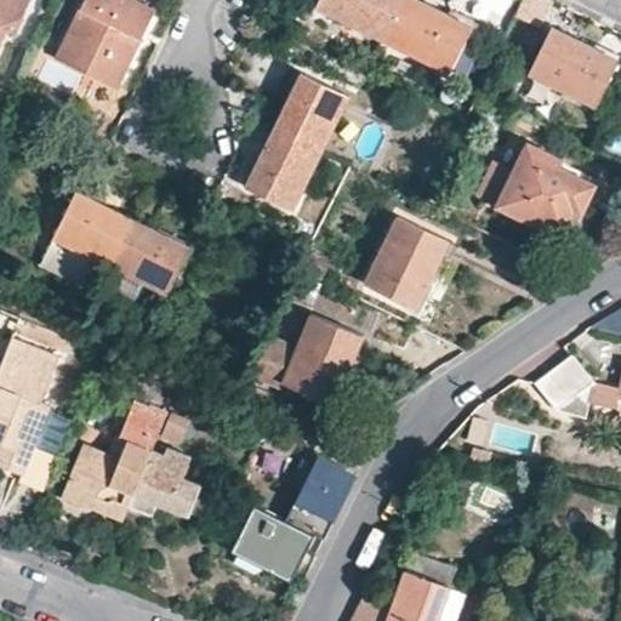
[(0,0),(0,41),(5,32),(11,34),(27,0),(0,0)]
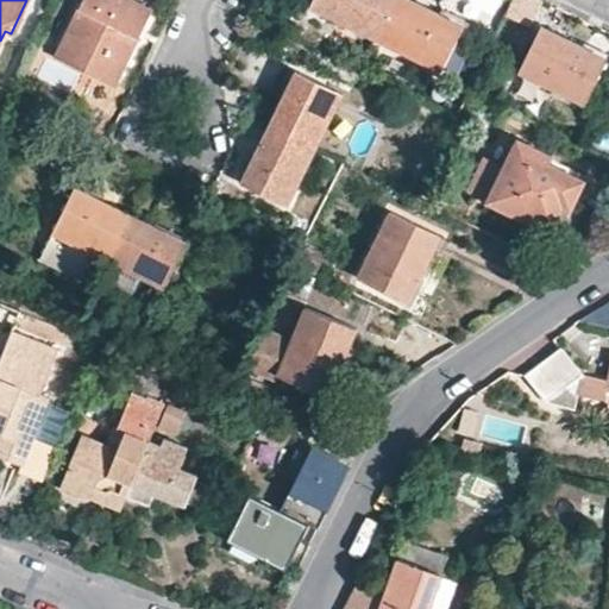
[(114,82),(152,7),(149,6),(148,8),(130,0),(81,0),(55,54),(114,82)]
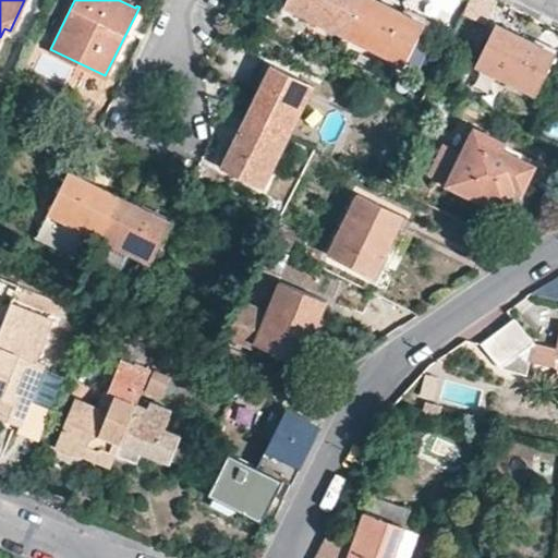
[(288,0),(284,8),(344,36),(361,0),(288,0)]
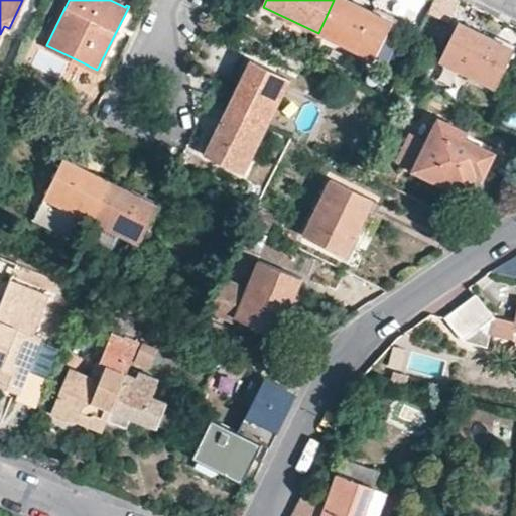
[(349,0),(334,0),(318,33),(372,60),(393,20),(349,0)]
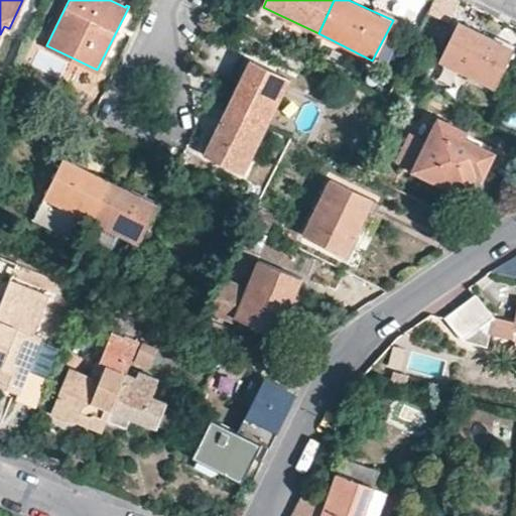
[(495,88),(514,49),(459,22),(439,60),(495,88)]
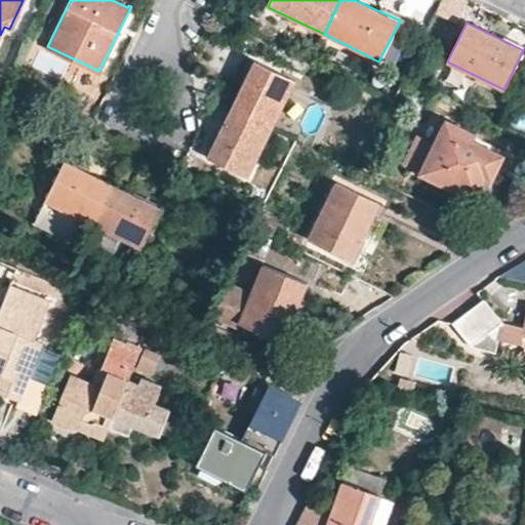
[(231,110),(272,129),(294,81),(254,61),(231,110)]
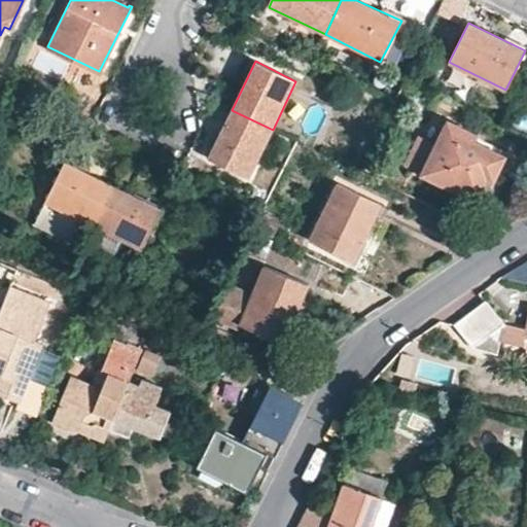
[(247,179),(273,130),(232,110),(208,160),(247,179)]
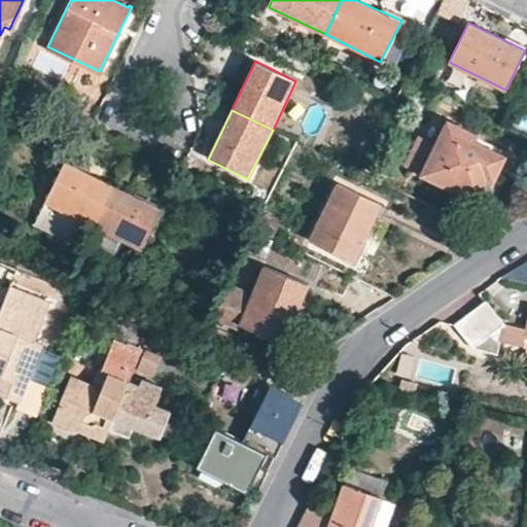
[(503,154),(475,140),(477,135),(447,120),(421,175),(456,192),(459,186),(477,195),(485,177),(491,179),(503,154)]
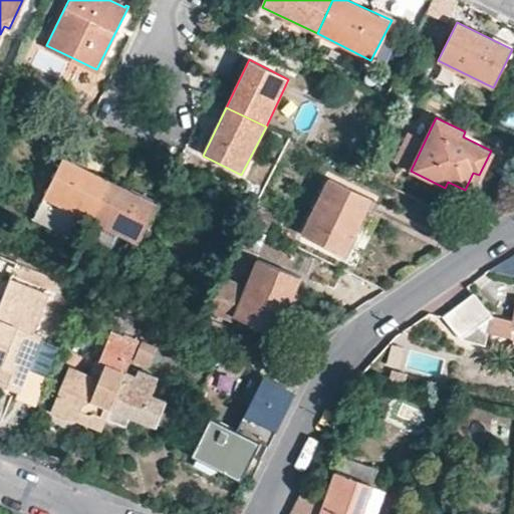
[(90,218),(109,180),(63,157),(32,217),(74,239),(83,221),(88,223),(90,218)]
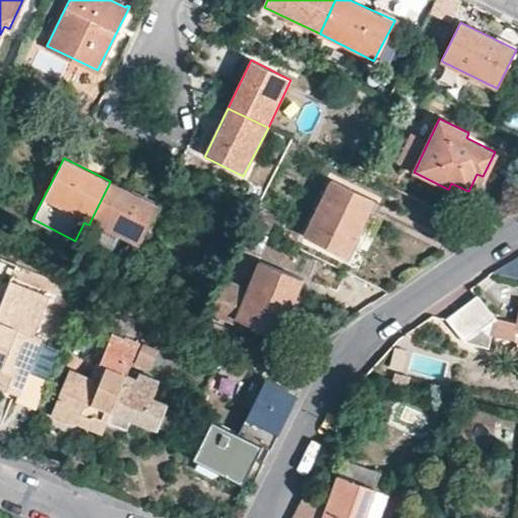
[(110,181),(91,220),(137,244),(157,205),(110,181)]
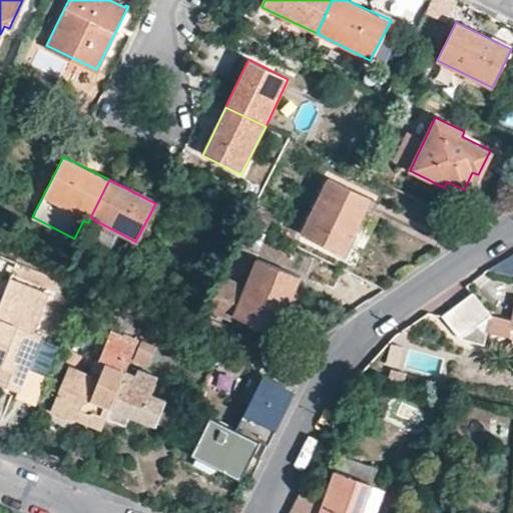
[(343,254),(371,199),(333,180),(306,235),(343,254)]
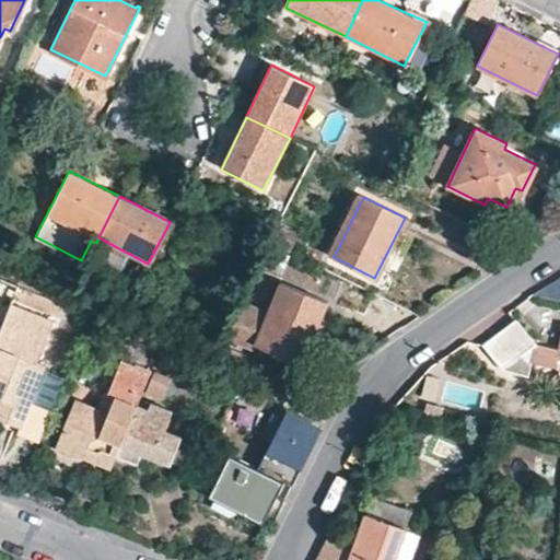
[(326,300),(281,282),(269,312),(240,301),(221,338),(254,351),(255,347),(300,364),(326,300)]
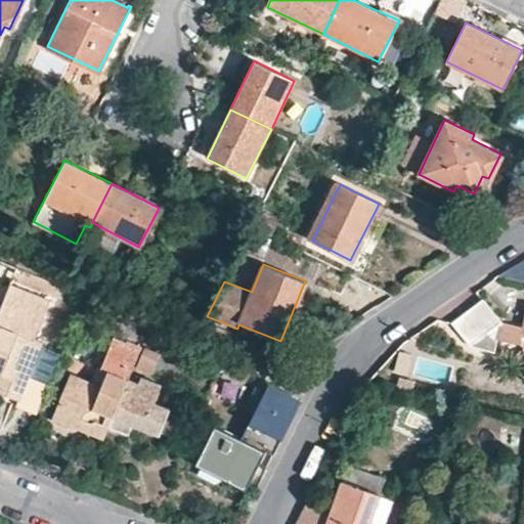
[(0,394),(17,401),(14,407),(35,416),(46,386),(28,378),(41,344),(35,341),(52,301),(10,284),(0,308),(0,394)]
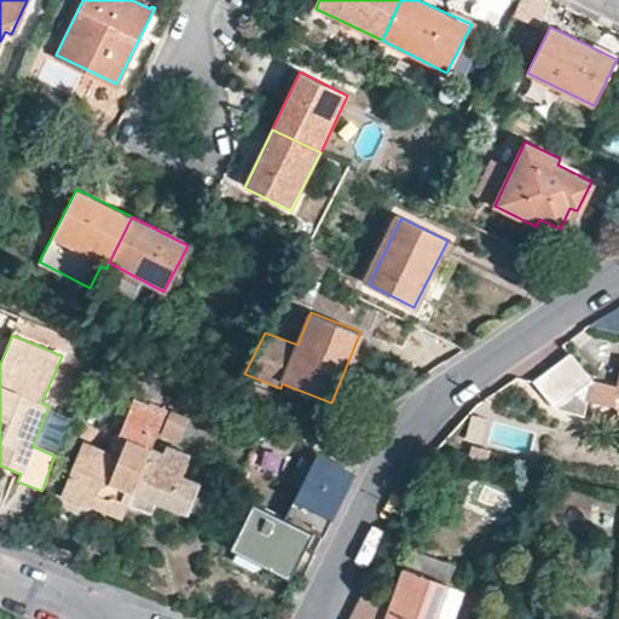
[(570,356),(533,385),(554,412),(584,418),(588,404),(593,382),(570,356)]
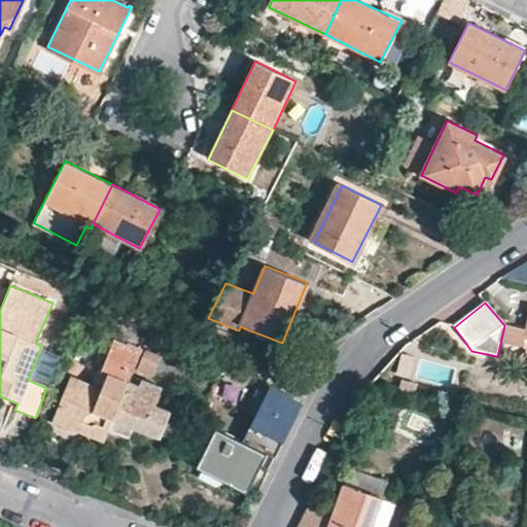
[(526,330),(504,325),(500,344),(523,348),(526,349),(526,341),(525,341),(526,330)]
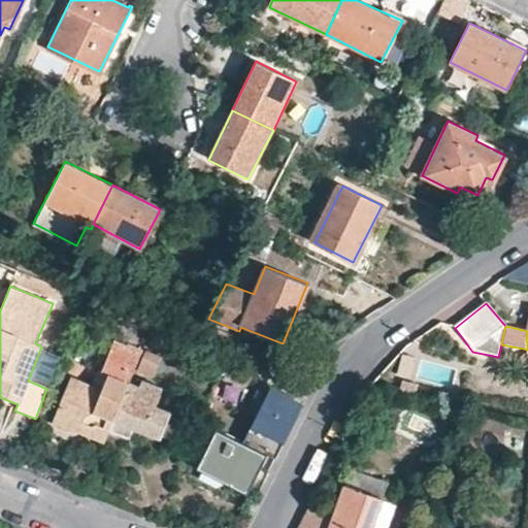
[(111,347),(125,353),(128,345),(114,340),(111,347)]
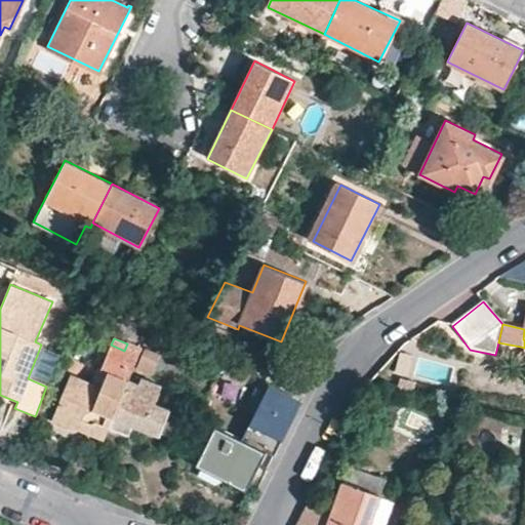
[(139,357),(143,348),(128,340),(127,344),(124,351),(139,357)]
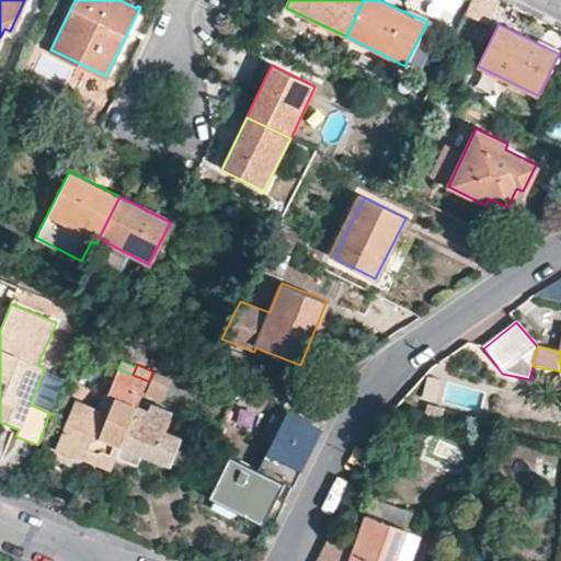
[(92,462),(111,470),(117,458),(138,407),(149,381),(133,375),(118,368),(114,367),(98,407),(93,405),(75,414),(69,412),(54,449),(79,460),(82,458),(86,456),(89,448),(98,451),(92,462)]
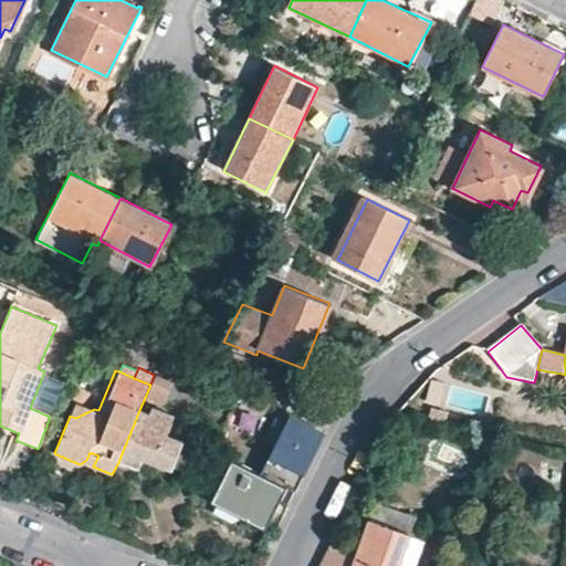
[(152,391),(168,398),(174,383),(158,376),(152,391)]
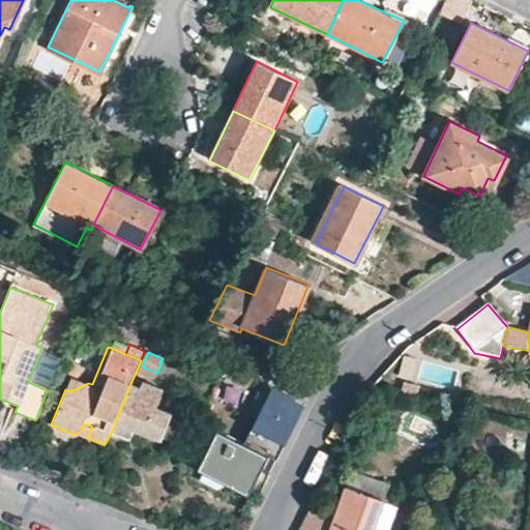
[(154,381),(157,373),(142,366),(139,374),(154,381)]
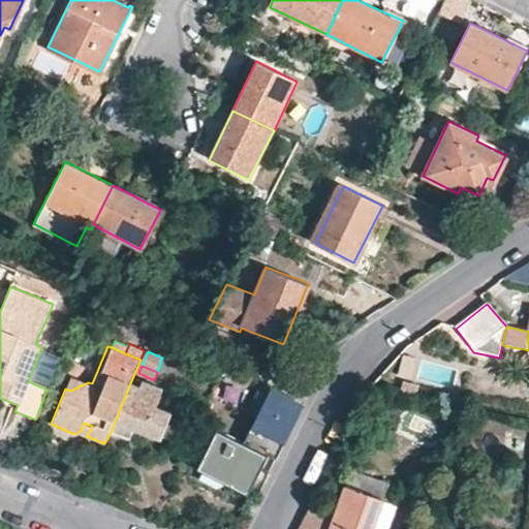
[(70,375),(65,389),(70,391),(88,382),(70,375)]
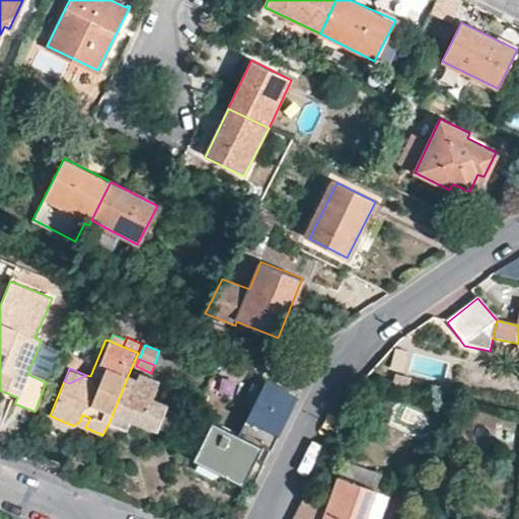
[(128,376),(108,424),(126,432),(131,420),(158,432),(159,428),(172,433),(180,415),(167,409),(168,406),(164,405),(167,399),(161,397),(160,402),(152,398),(158,382),(141,374),(139,381),(128,376)]
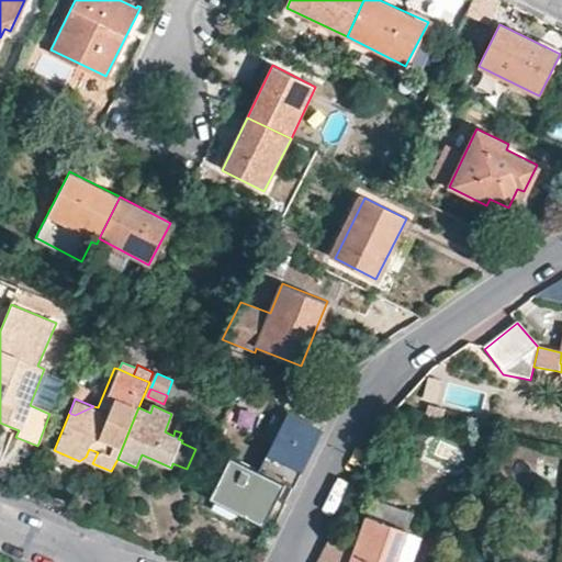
[(308,433),(314,423),(289,409),(268,451),(303,470),(318,438),(308,433)]
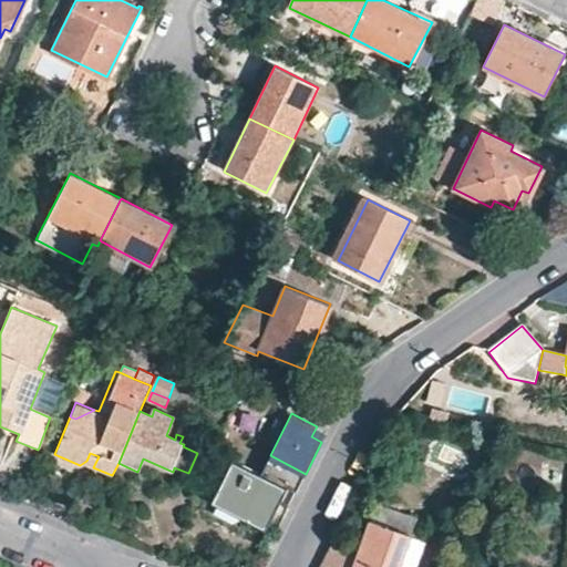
[(321,442),(327,432),(317,426),(311,436),(321,442)]
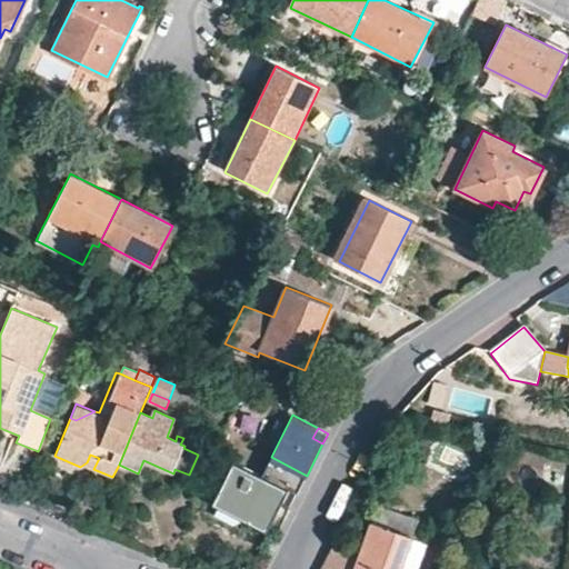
[(83,465),(93,469),(99,458),(90,455),(87,462),(83,465)]
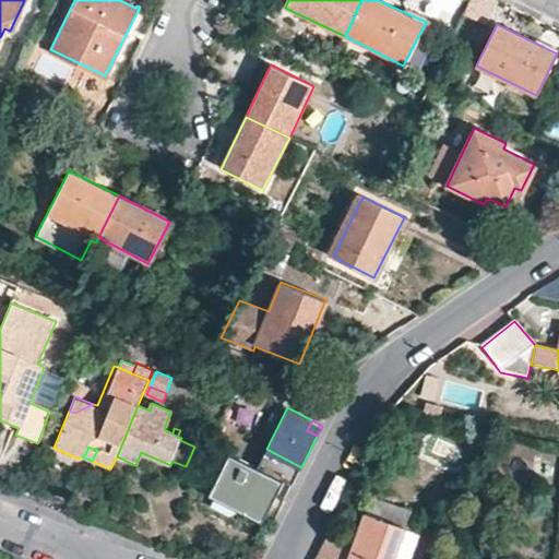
[(275,494),(260,486),(268,472),(229,451),(214,482),(214,483),(214,484),(214,485),(214,487),(215,488),(216,489),(217,490),(218,491),(241,503),(239,509),(261,520),(275,494)]
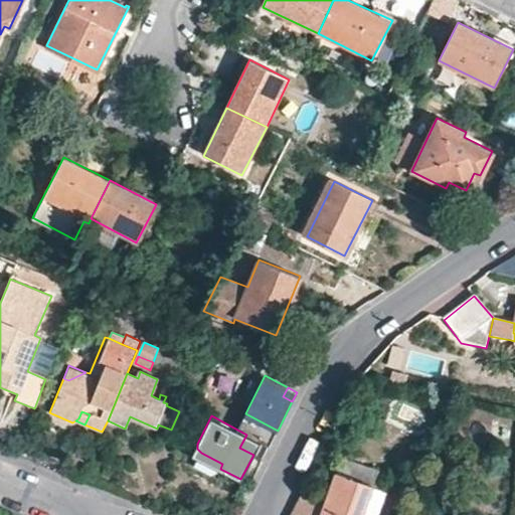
[(253,455),(260,442),(246,435),(239,448),(253,455)]
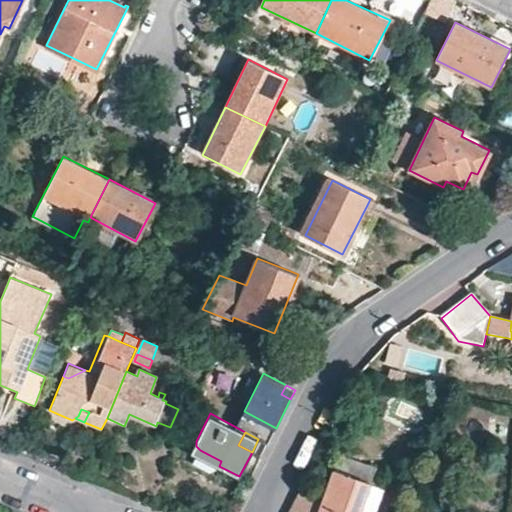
[(196,441),(190,451),(219,466),(221,461),(200,450),(199,449),(198,448),(197,447),(196,446),(196,444),(196,443),(196,442),(196,441)]
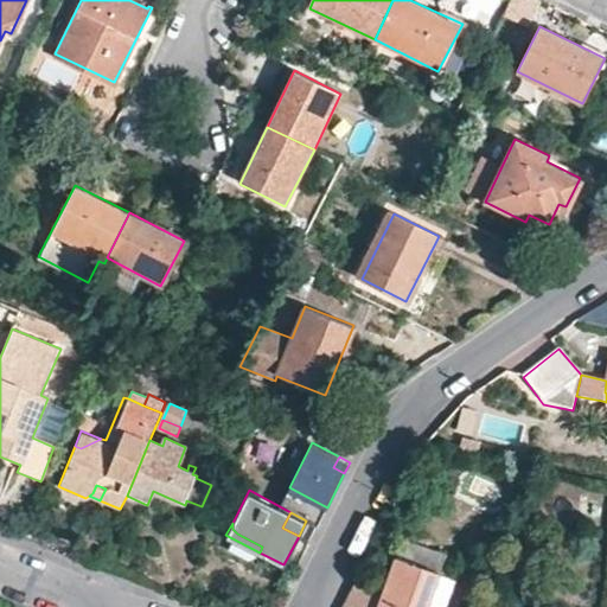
[(382,594),(355,585),(343,606),(426,606),(445,556),(403,541),(382,594)]
